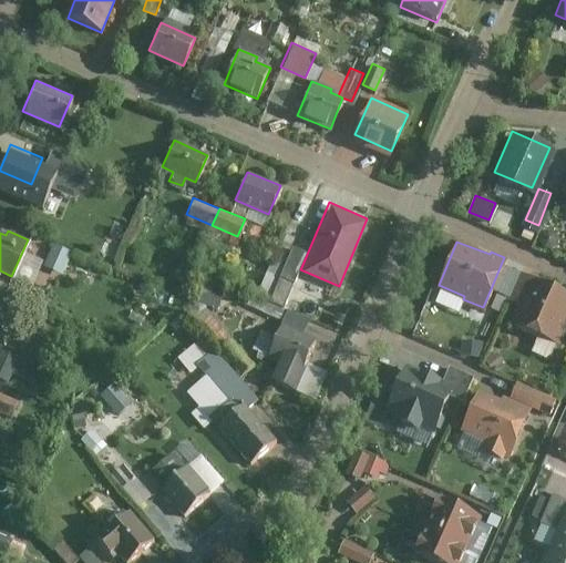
[(301,267),(308,252),(290,244),(268,299),(281,305),(298,266),(301,267)]
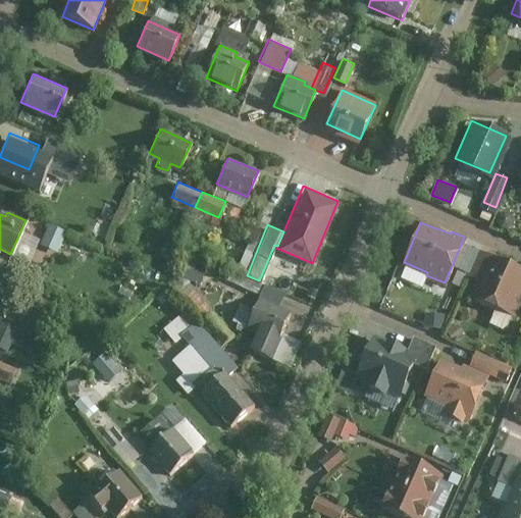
[(516,296),(520,283),(520,269),(478,253),(468,274),(477,276),(470,293),(514,312),(520,297),(516,296)]
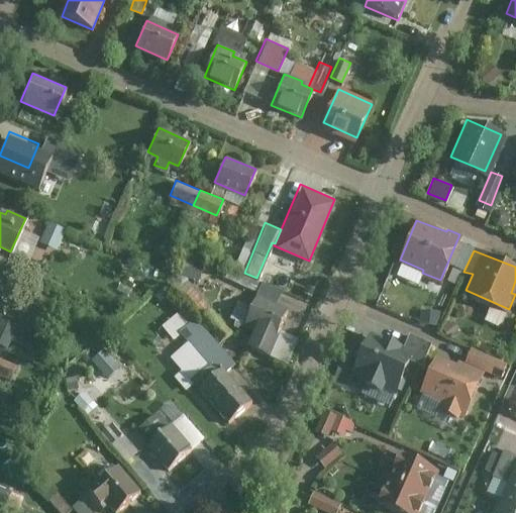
[(268,351),(287,311),(254,297),(243,322),(254,326),(247,342),(268,351)]
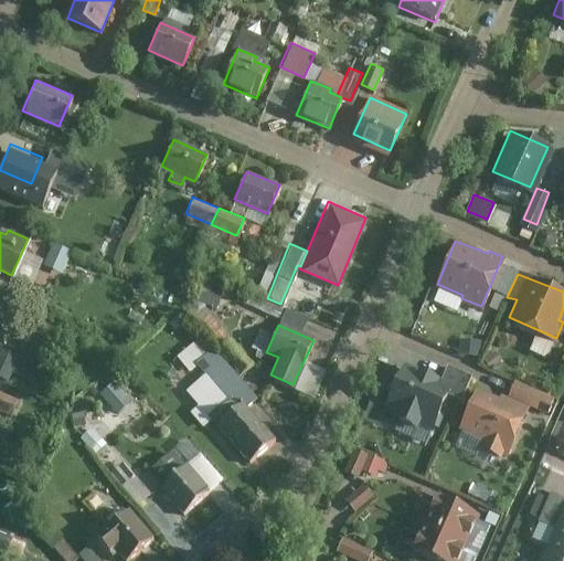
[(234,391),(244,403),(254,394),(226,362),(224,364),(216,357),(202,368),(229,395),(234,391)]
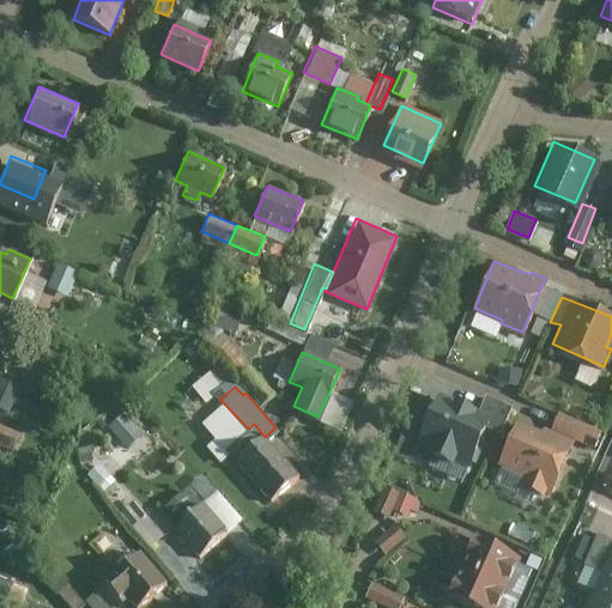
[(419,438),(471,460),(486,424),(490,415),(477,411),(438,394),(419,438)]
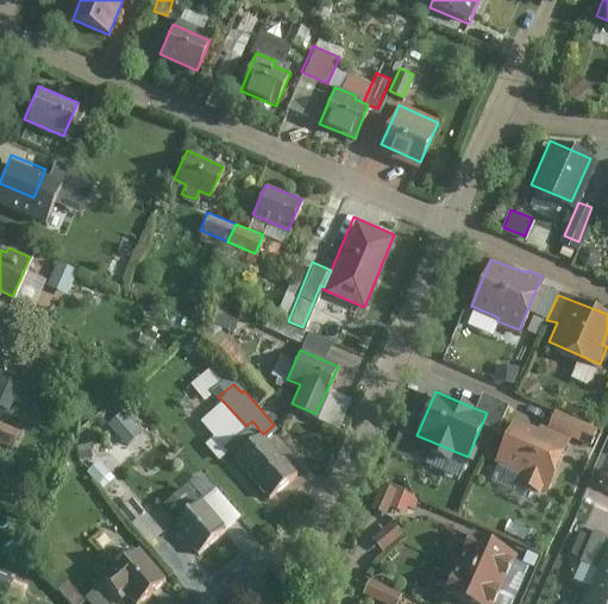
[(481,392),(474,408),(487,413),(483,421),(496,427),(506,402),(481,392)]
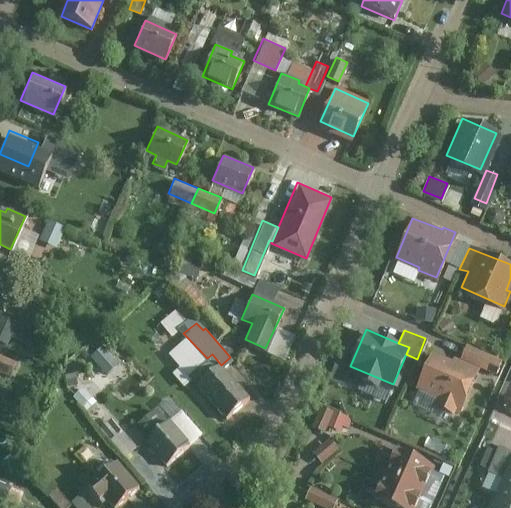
[(432,399),(457,411),(477,367),(453,355),(452,358),(435,351),(418,389),(433,396),(432,399)]
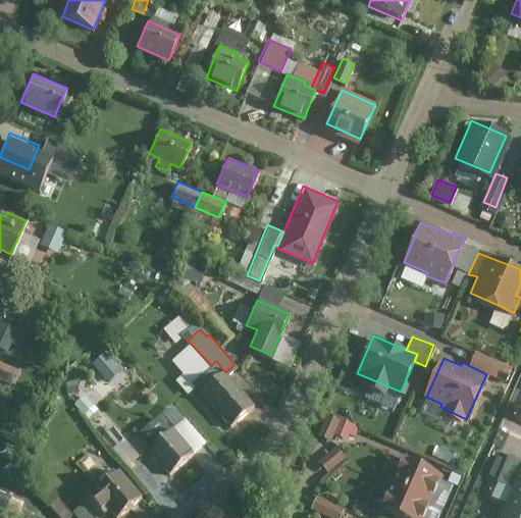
[(0,373),(9,378),(13,368),(0,361),(0,373)]
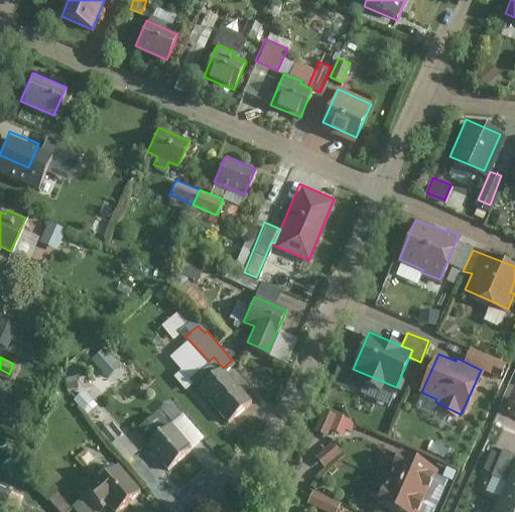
[(209,361),(189,377),(227,421),(251,401),(223,368),(214,357),(209,361)]
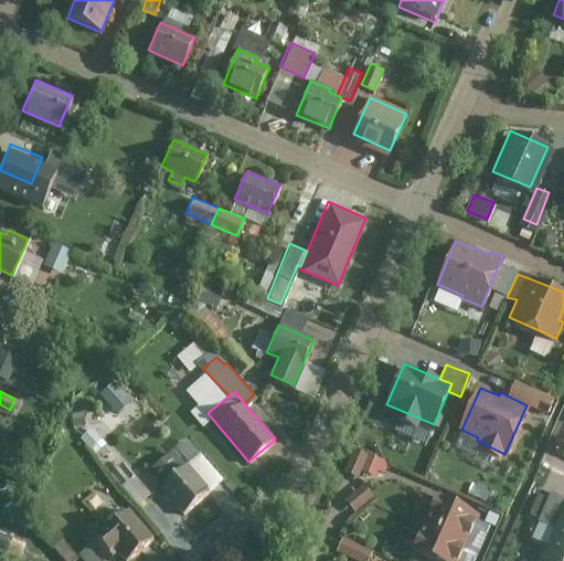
[(346,468),(384,475),(389,455),(350,447),(346,468)]
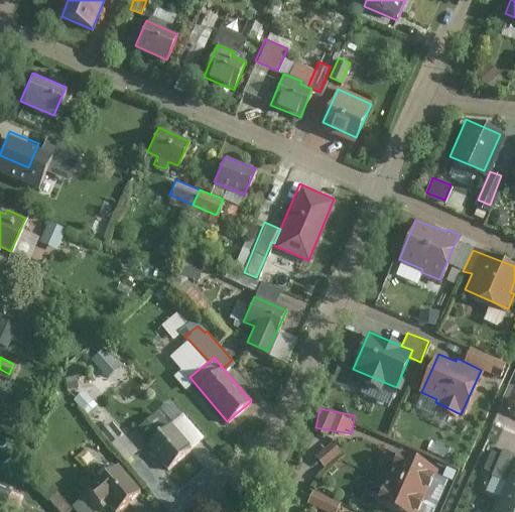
[(167,422),(156,409),(133,428),(166,468),(189,449),(167,422)]
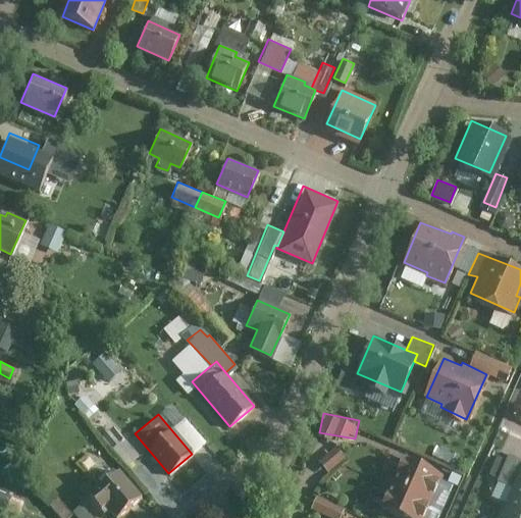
[(183,417),(169,427),(192,454),(204,443),(183,417)]
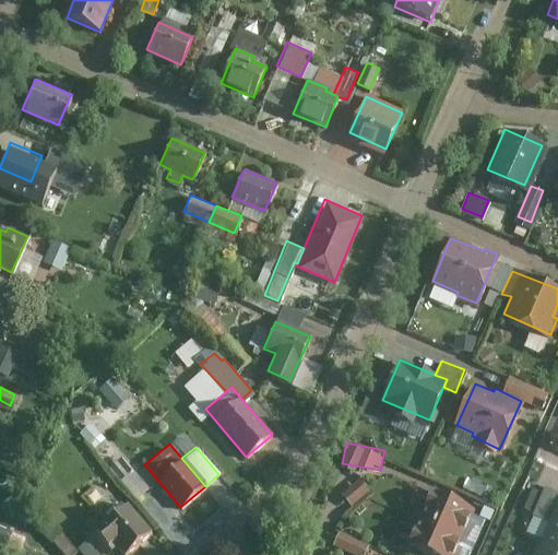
[(145,485),(121,457),(111,465),(135,494),(145,485)]
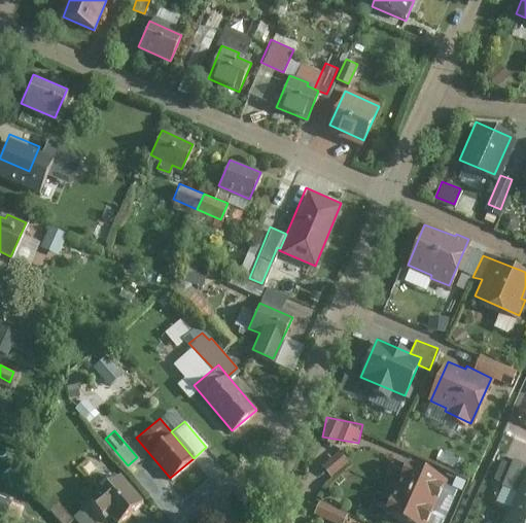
[(330,475),(348,460),(339,449),(321,463),(330,475)]
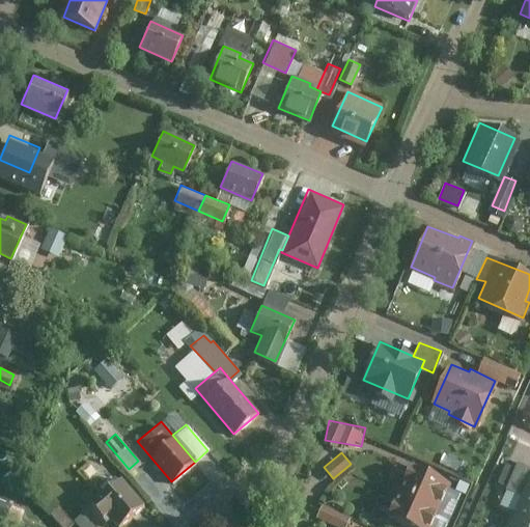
[(529,467),(518,462),(506,490),(523,497),(529,479),(529,467)]
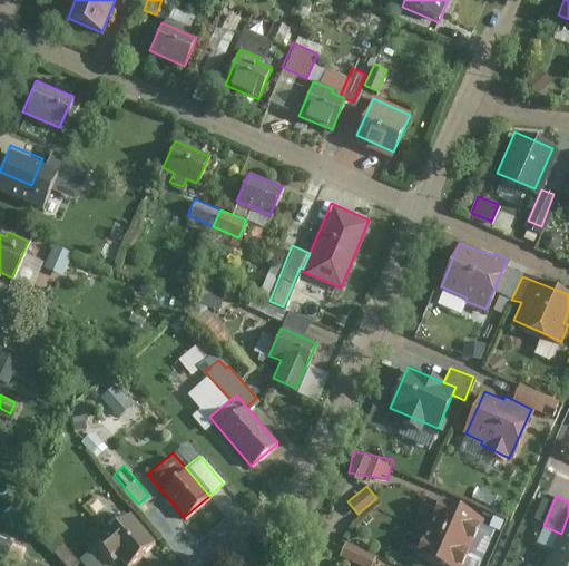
[(425,525),(470,544),(481,519),(437,500),(425,525)]
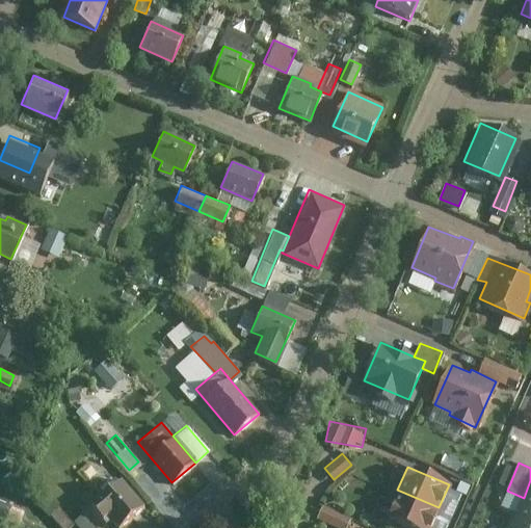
[(120,527),(121,527),(144,508),(118,478),(90,502),(101,513),(104,510),(120,527)]
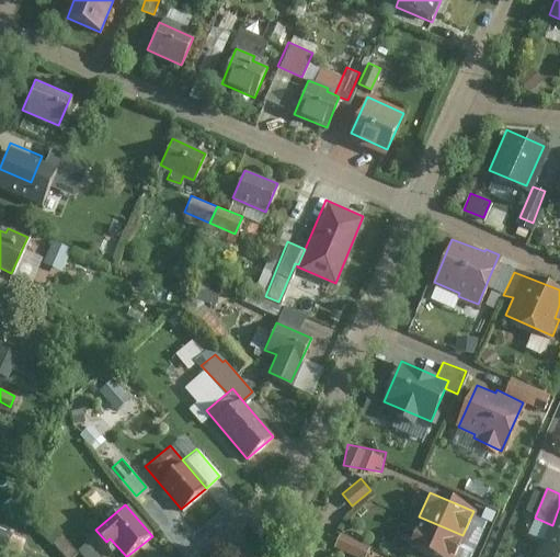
[(559,507),(552,525),(546,538),(559,544),(559,507)]
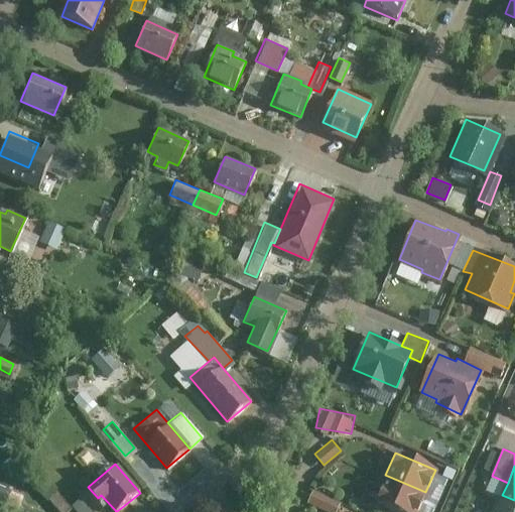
[(416,511),(425,492),(385,475),(376,497),(409,511),(416,511)]
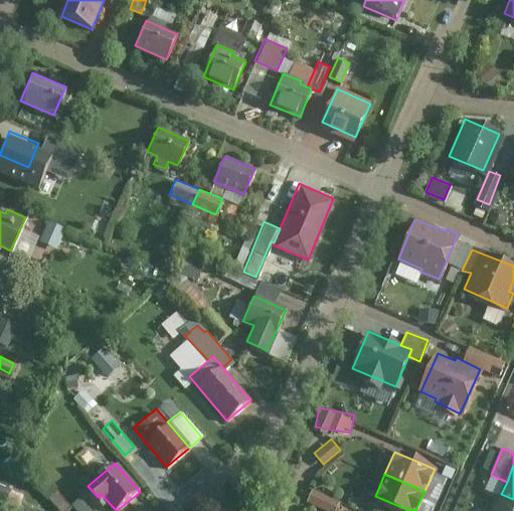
[(0,497),(18,506),(25,490),(0,478),(0,497)]
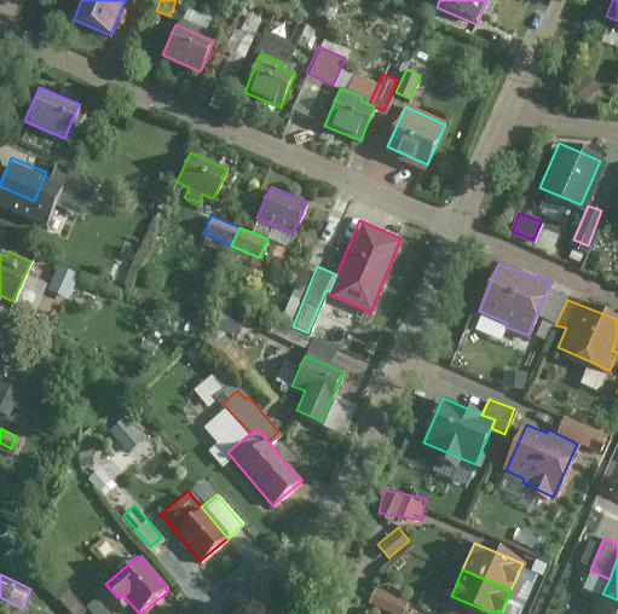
[(405,600),(380,589),(374,602),(400,612),(405,600)]
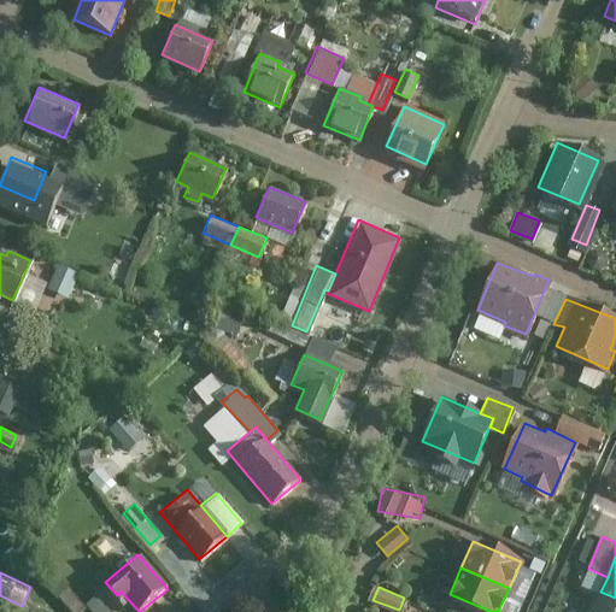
[(615,611),(615,598),(600,592),(592,611),(615,611)]
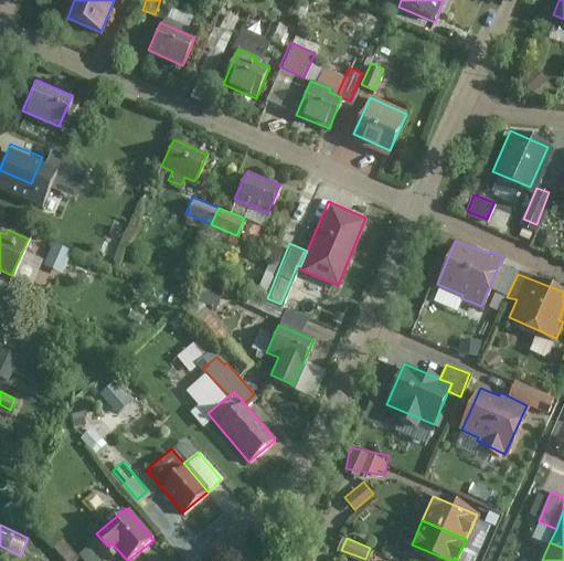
[(98,560),(86,546),(77,553),(84,560),(98,560)]
